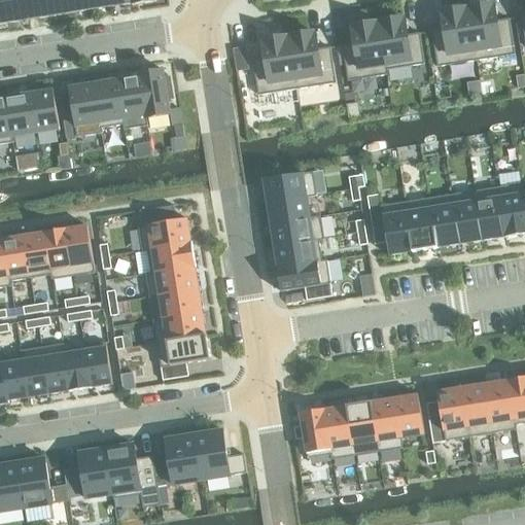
[(3,0),(7,22),(28,19),(24,0),(3,0)]
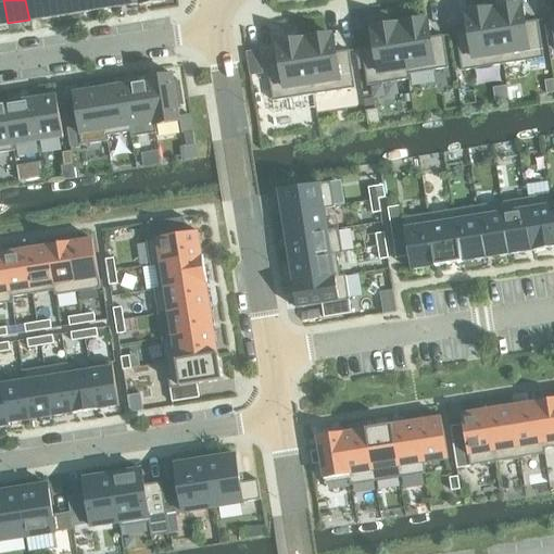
[(25,0),(29,20),(51,16),(48,0),(25,0)]
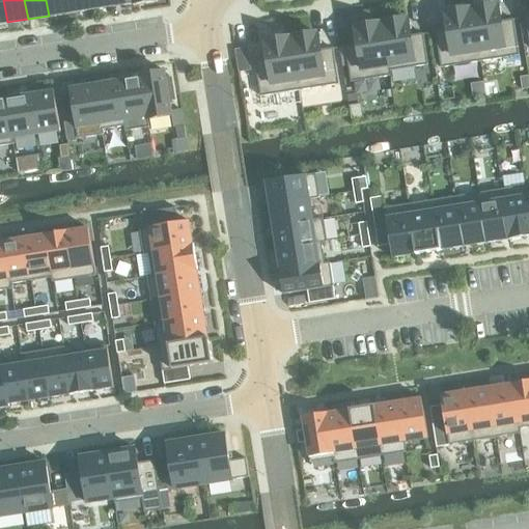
[(46,0),(49,16),(70,12),(67,0),(46,0)]
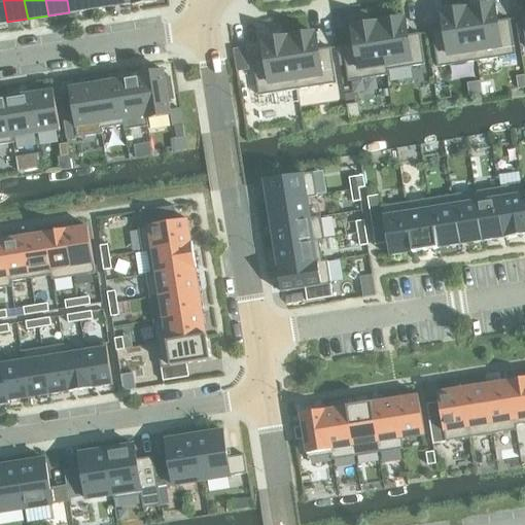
[(67,0),(69,12),(90,8),(88,0),(67,0)]
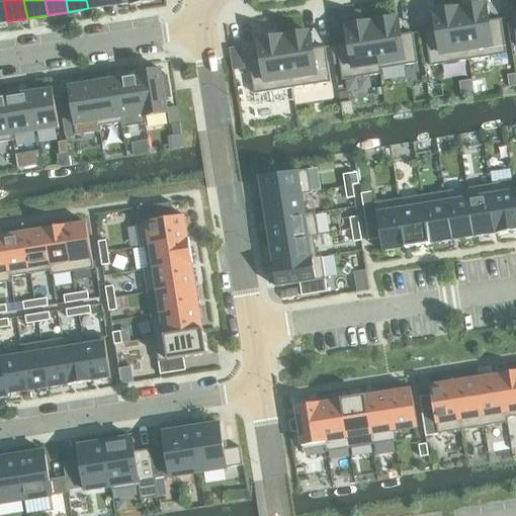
[(86,0),(88,8),(109,5),(108,0),(86,0)]
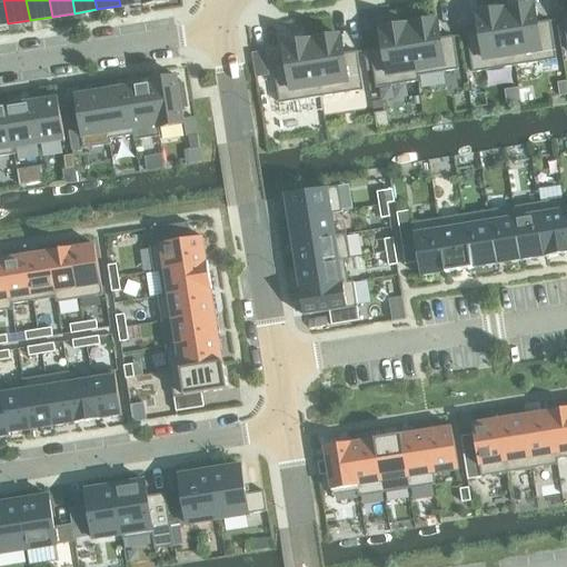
[(530,3),(504,7),(513,65),(554,58),(548,19),(534,21),(530,3)]
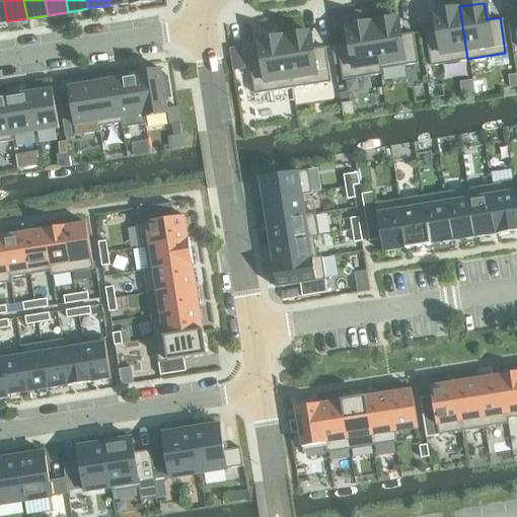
[(437,26),(423,29),(429,65),(467,59),(459,6),(434,10),(437,26)]
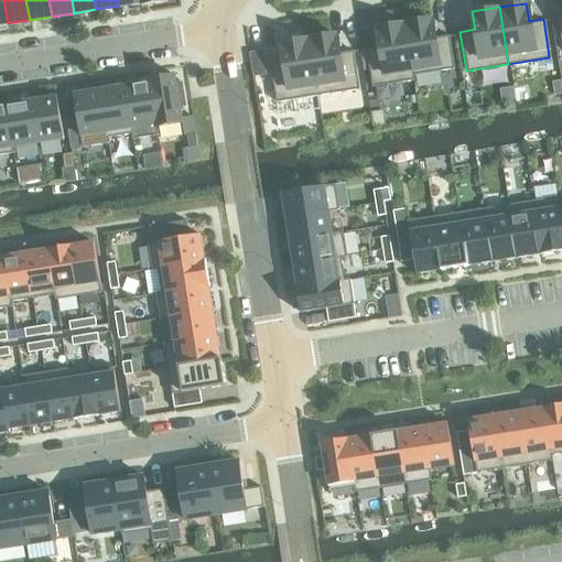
[(431,18),(403,22),(411,74),(413,73),(453,67),(447,34),(433,36),(431,18)]
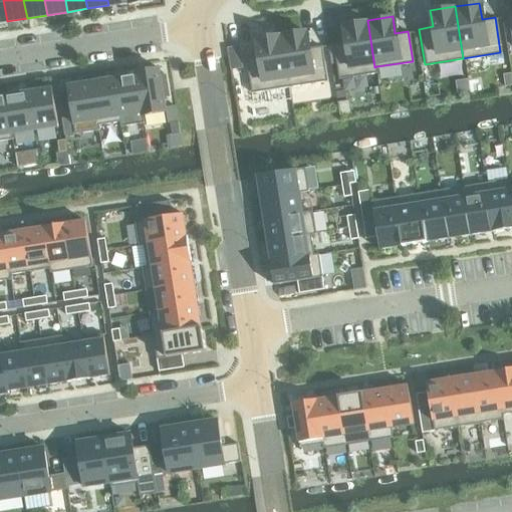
[(345,41),(332,43),(337,77),(377,71),(376,66),(374,67),(367,20),(342,24),(345,41)]
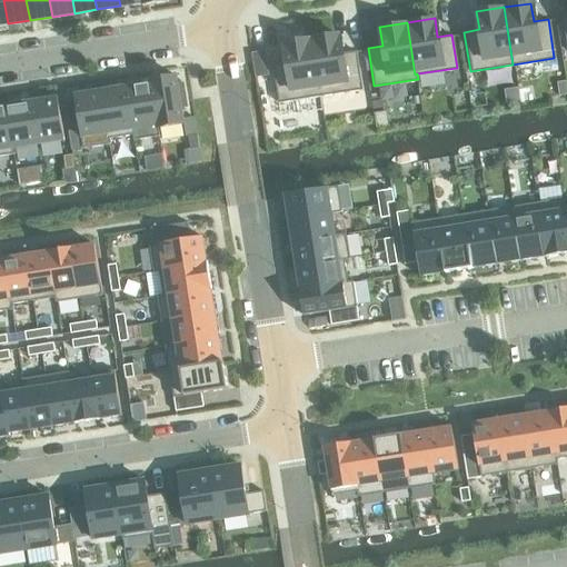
[(338,33),(310,38),(319,95),(361,88),(355,50),(340,52),(338,33)]
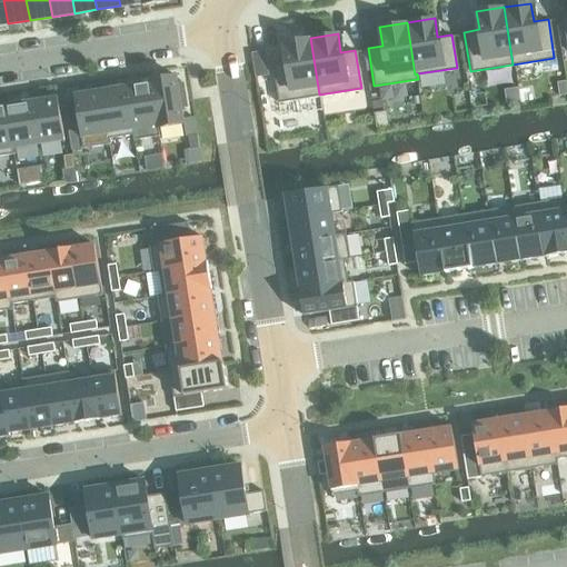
[(286,61),(271,63),(278,101),(319,95),(310,38),(284,42),(286,61)]
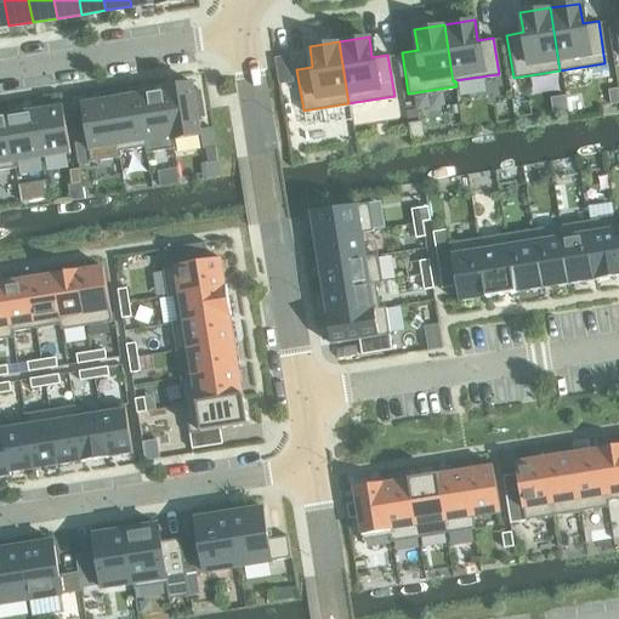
[(288,54),(272,56),(274,67),(277,83),(291,80),(288,54)]
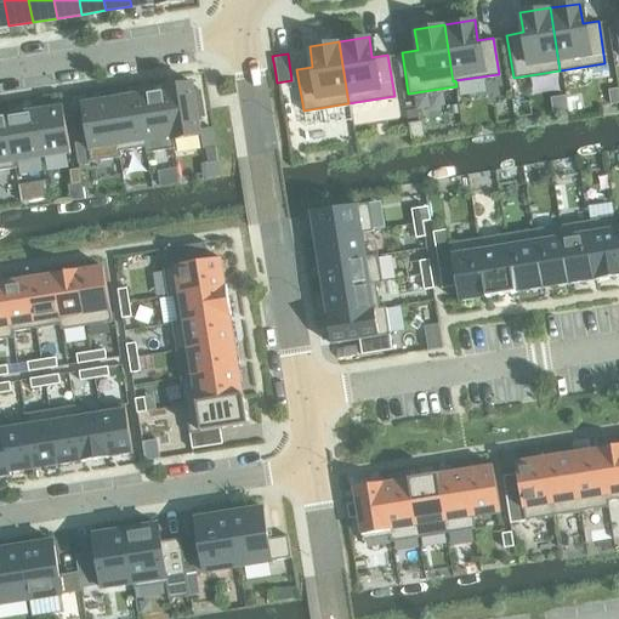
[(192,81),(163,85),(163,87),(170,137),(171,137),(199,132),(197,114),(203,113),(199,89),(193,90),(192,81)]
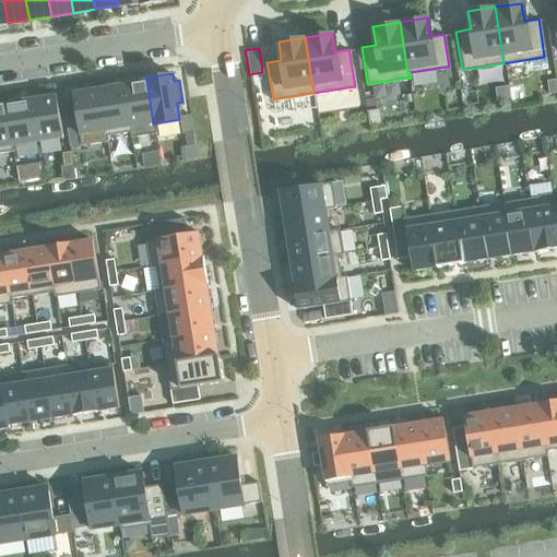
[(554,78),(545,79),(547,92),(556,91),(554,78)]
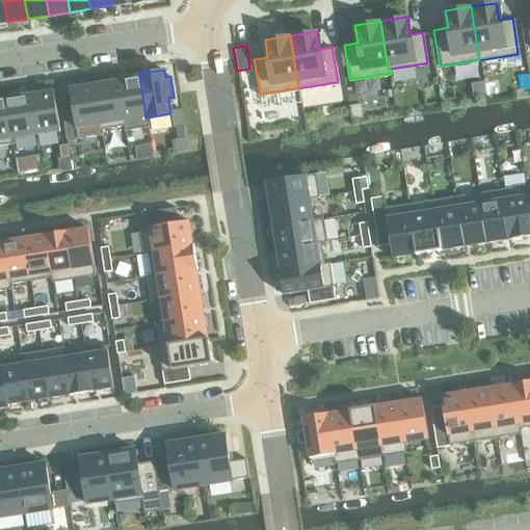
[(139,75),(115,79),(123,125),(124,129),(149,126),(147,117),(146,117),(139,75)]
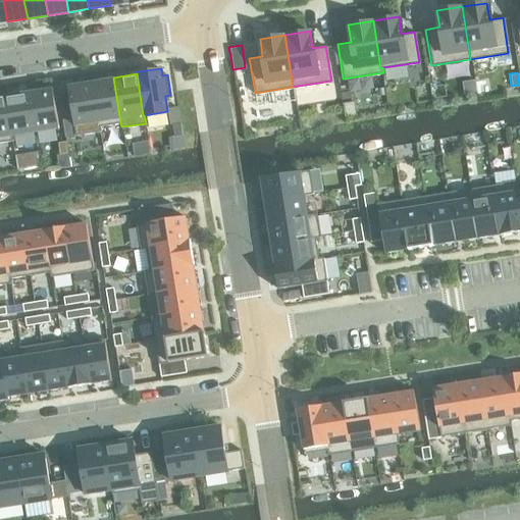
[(113,78),(92,81),(99,125),(120,122),(113,78)]
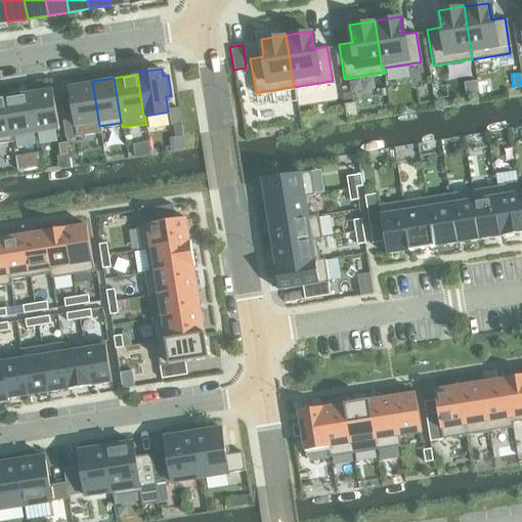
[(92,81),(68,85),(68,89),(70,98),(70,100),(71,106),(71,107),(72,112),(72,116),(72,117),(74,123),(74,125),(74,126),(75,134),(100,130),(99,126),(92,81)]
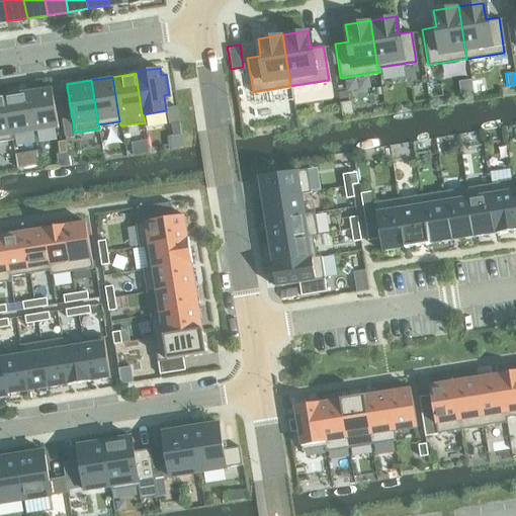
[(51,87),(27,90),(33,130),(57,125),(51,87)]
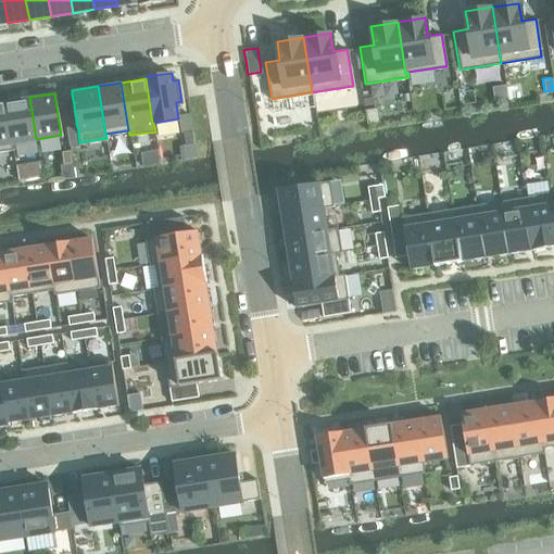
[(72,95),(61,96),(62,105),(74,104),(72,95)]
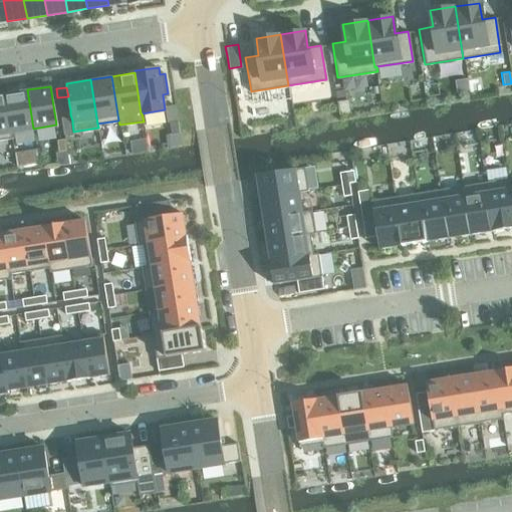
[(27,89),(4,93),(10,132),(33,129),(27,89)]
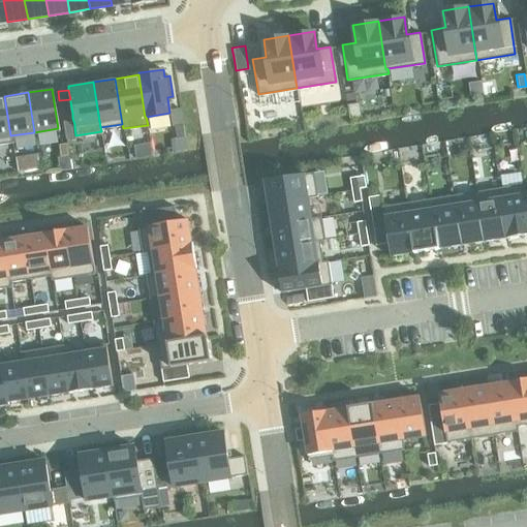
[(4,96),(0,96),(0,143),(11,142),(10,135),(4,96)]
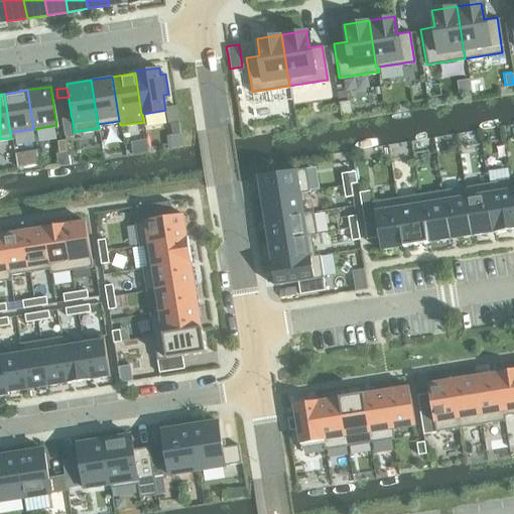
[(69,97),(57,98),(59,107),(70,105),(69,99),(69,97)]
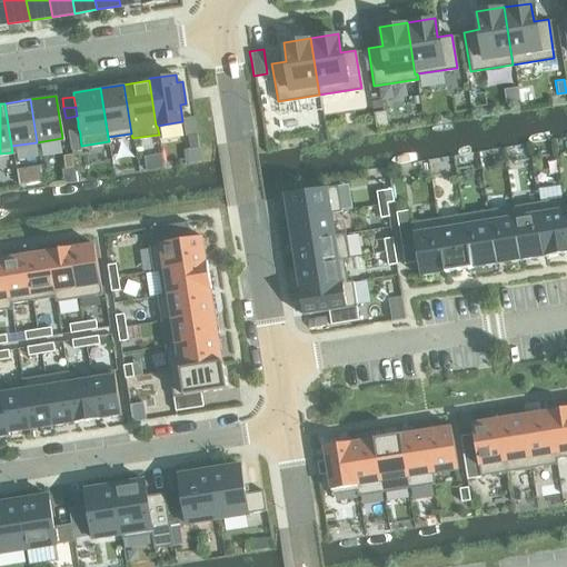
[(384,109),(371,111),(375,126),(387,123),(384,109)]
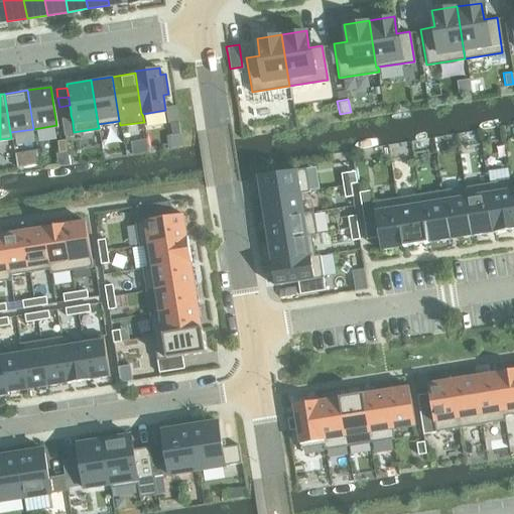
[(70,105),(59,107),(60,116),(71,114),(71,110),(70,106),(70,105)]
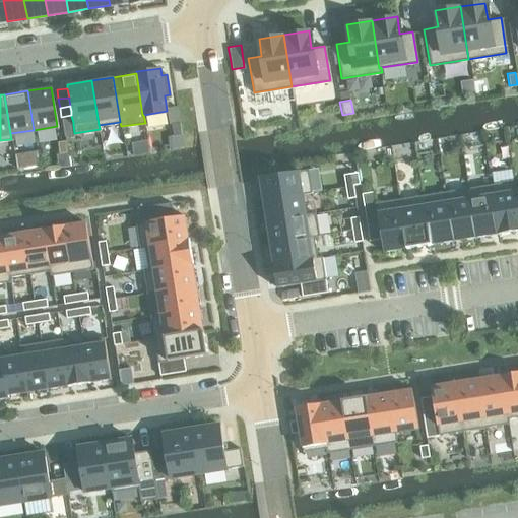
[(71,115),(61,117),(62,126),(73,124),(73,122),(71,116),(71,115)]
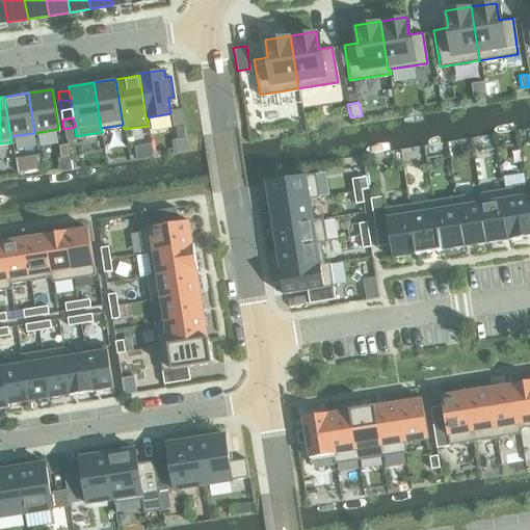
[(183,124),(175,125),(177,137),(185,136),(183,124)]
